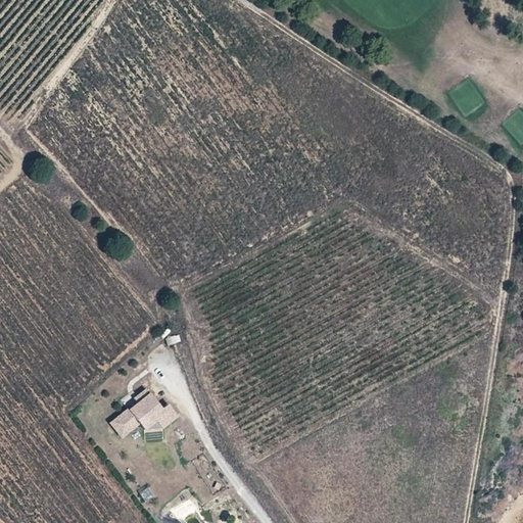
[(168,344),(180,340),(178,333),(164,338),(168,344)]
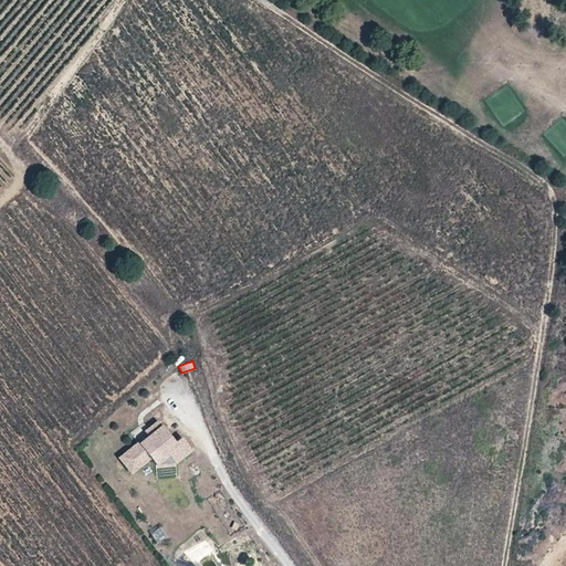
[(192,450),(181,437),(175,442),(157,420),(147,429),(150,433),(148,436),(139,443),(138,442),(125,452),(138,468),(150,458),(168,454),(175,463),(192,450)]
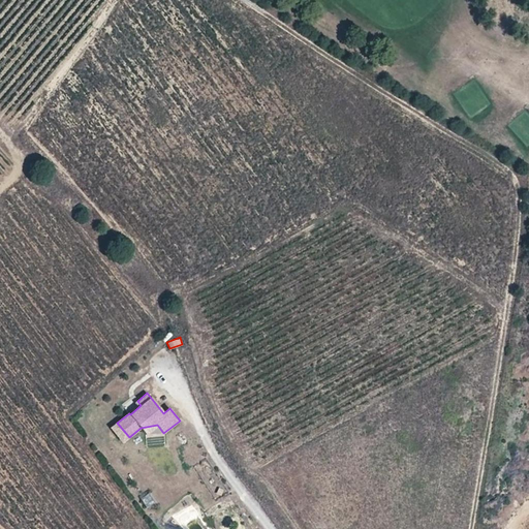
[(129,437),(117,423),(112,427),(124,441),(129,437)]
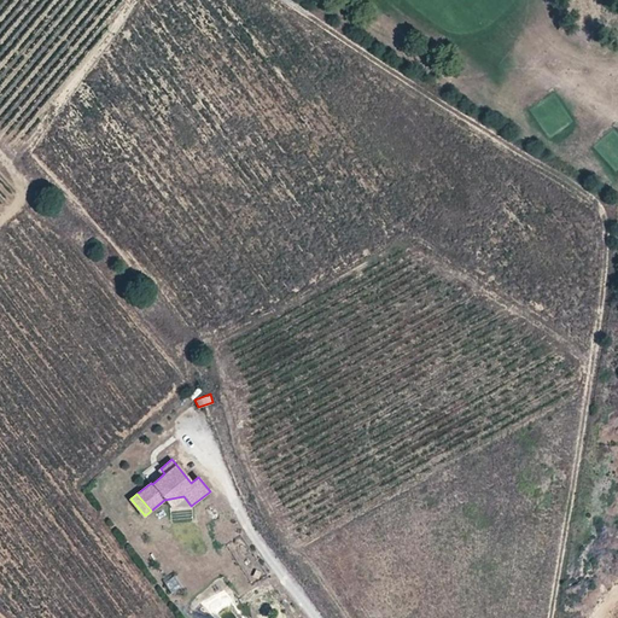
[(191,506),(184,496),(164,500),(173,509),(191,506)]
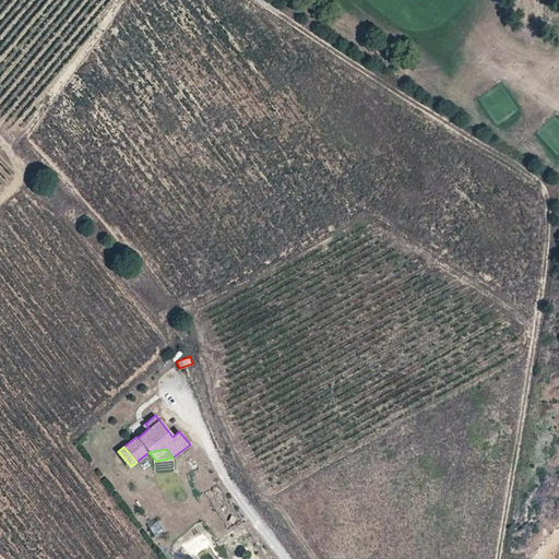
[(158,520),(149,524),(153,536),(164,532),(158,520)]
